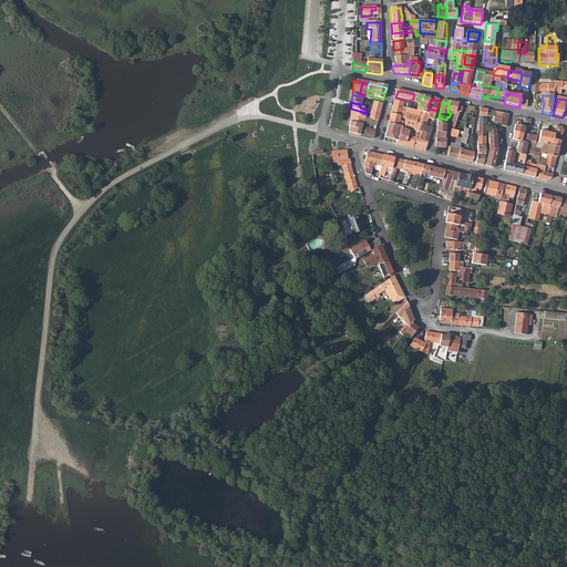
[(373,103),(371,114),(379,115),(382,105),(373,103)]
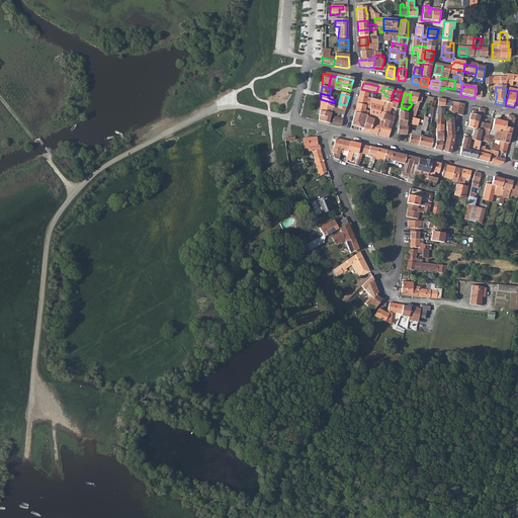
[(416,104),(418,96),(413,95),(411,94),(409,102),(412,103),(416,104)]
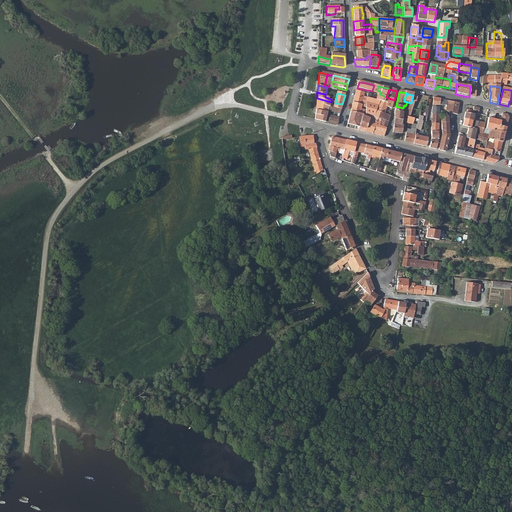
[(394,100),(386,97),(382,95),(380,102),(386,104),(392,106),(394,100)]
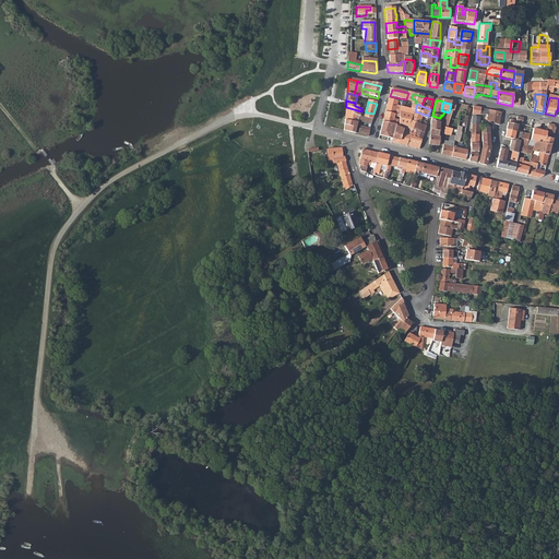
[(396,108),(388,106),(385,113),(394,115),(394,117),(400,118),(400,115),(402,107),(396,106),(396,108)]
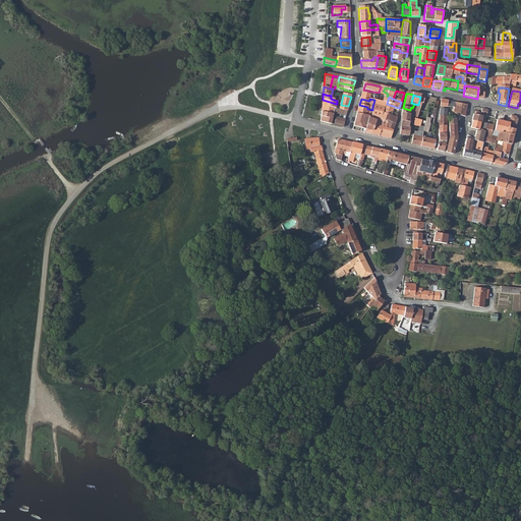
[(323,100),(321,113),(327,114),(328,113),(330,114),(331,109),(329,108),(330,102),(323,100)]
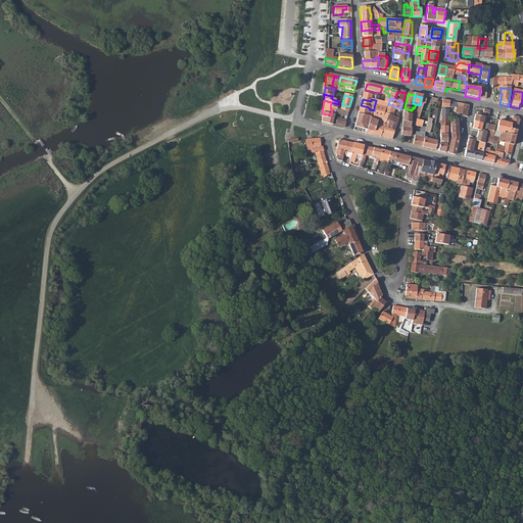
[(394,106),(388,104),(381,102),(380,109),(386,110),(387,110),(393,112),(394,110),(394,106)]
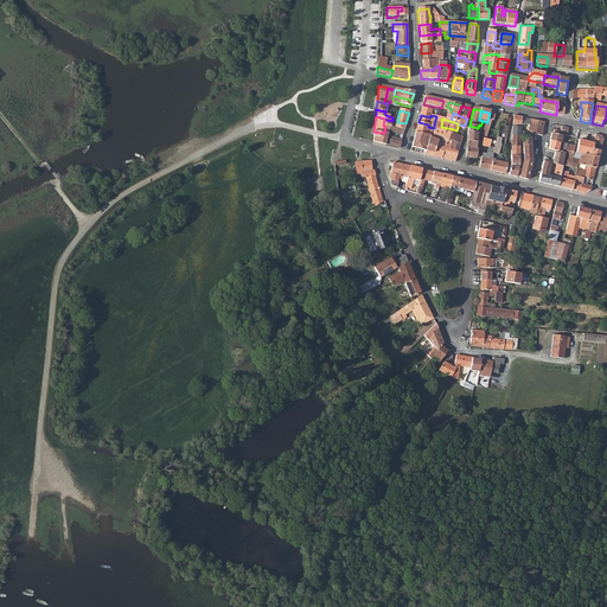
[(493,123),(494,121),(491,123),(489,132),(498,133),(499,125),(493,123)]
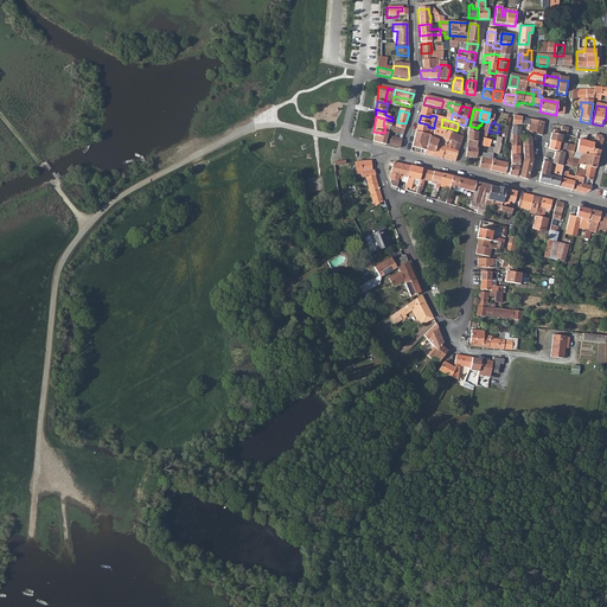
[(395,129),(404,132),(406,123),(397,122),(395,129)]
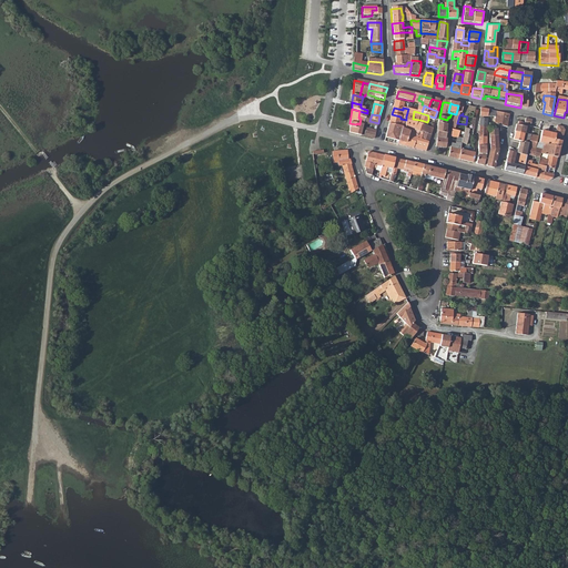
[(457,123),(459,115),(456,118),(454,119),(450,129),(456,130),(457,123)]
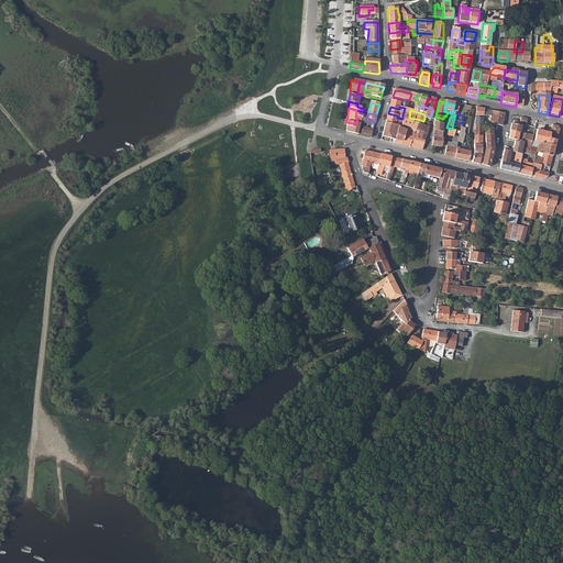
[(407,129),(409,118),(403,116),(403,119),(397,118),(397,121),(401,122),(400,127),(396,141),(398,142),(397,145),(410,148),(415,132),(407,129)]
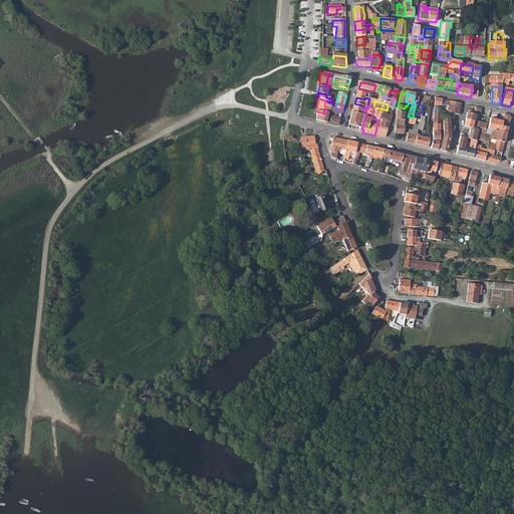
[(379,108),(373,107),(371,117),(378,120),(383,122),(384,120),(386,114),(387,111),(387,110),(380,108),(379,108)]
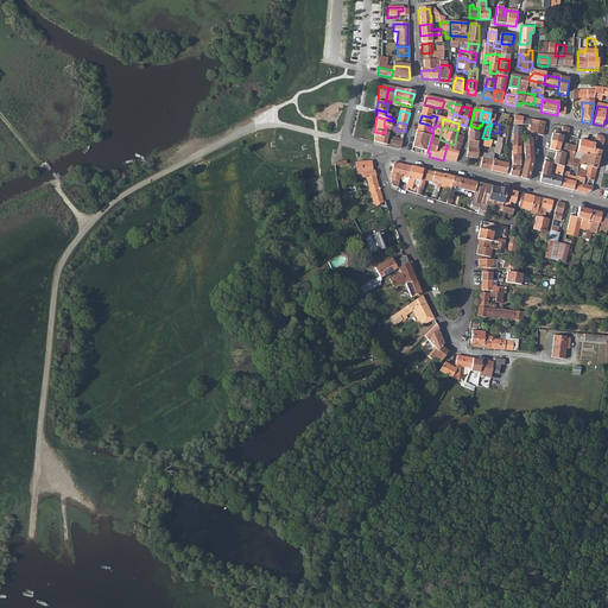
[(542,138),(543,128),(534,127),(534,130),(530,130),(529,135),(542,138)]
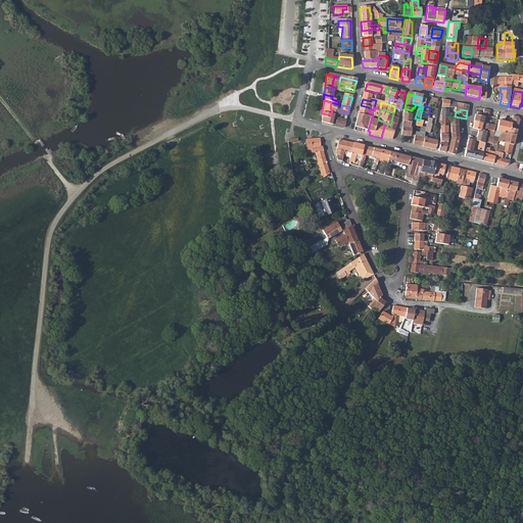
[(360,110),(355,128),(364,130),(368,116),(369,112),(360,110)]
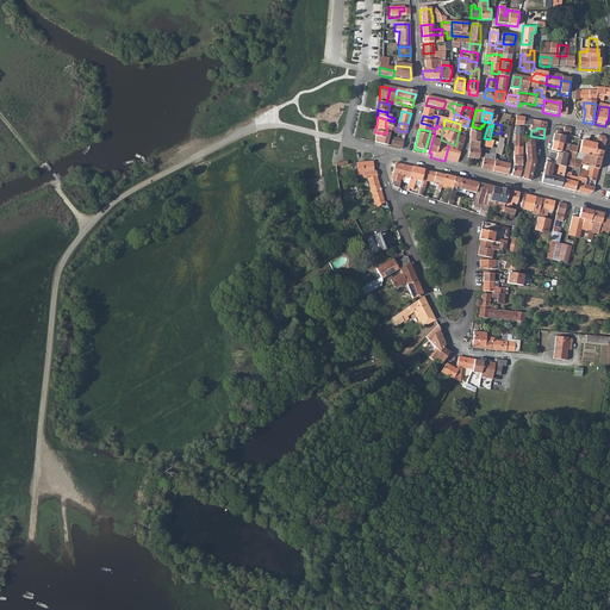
[(568,137),(570,131),(562,129),(561,138),(553,136),(552,144),(561,147),(562,143),(565,143),(566,143),(567,137),(568,137)]
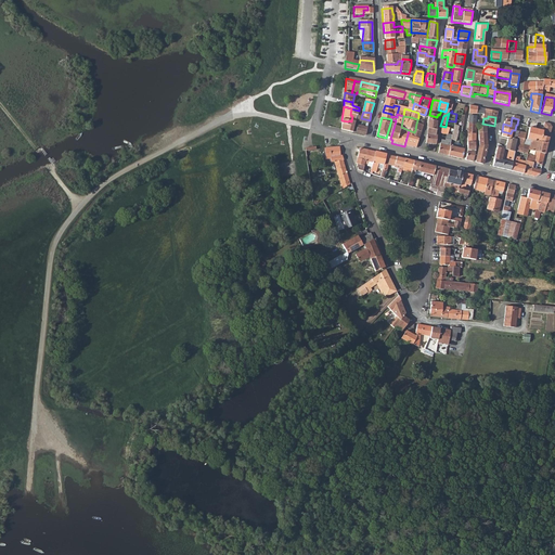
[(347,127),(346,132),(353,134),(355,128),(355,126),(356,123),(348,121),(341,120),(341,126),(347,127)]
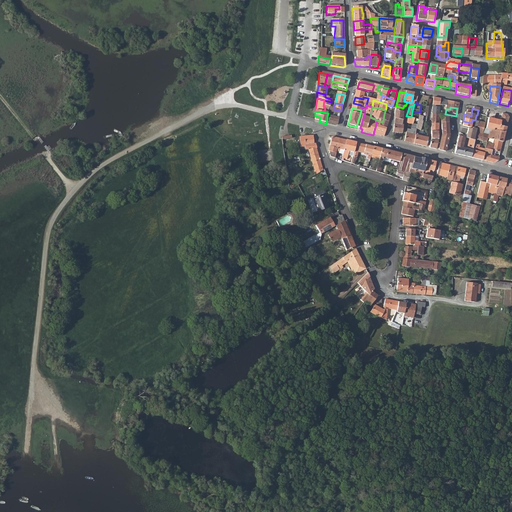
[(402,113),(395,111),(394,119),(403,121),(403,115),(403,114),(402,113)]
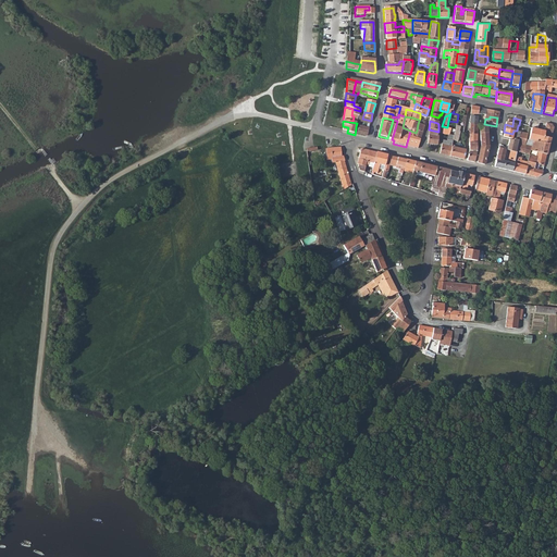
[(463,134),(465,124),(457,123),(456,132),(460,133),(463,134)]
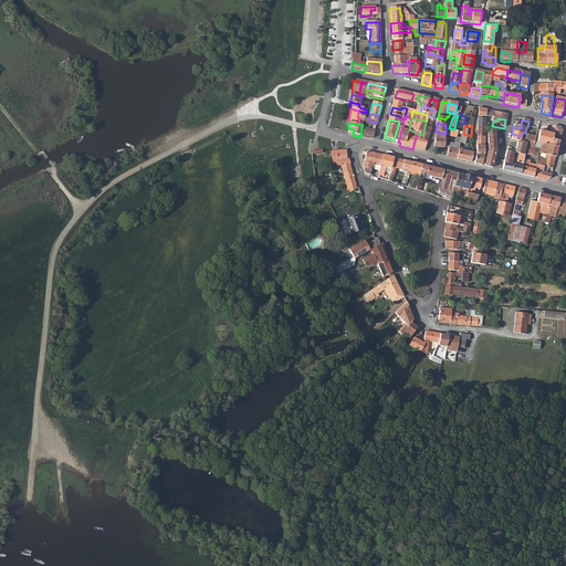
[(562,128),(554,127),(552,136),(538,133),(535,144),(537,145),(548,147),(551,140),(559,143),(563,132),(562,128)]
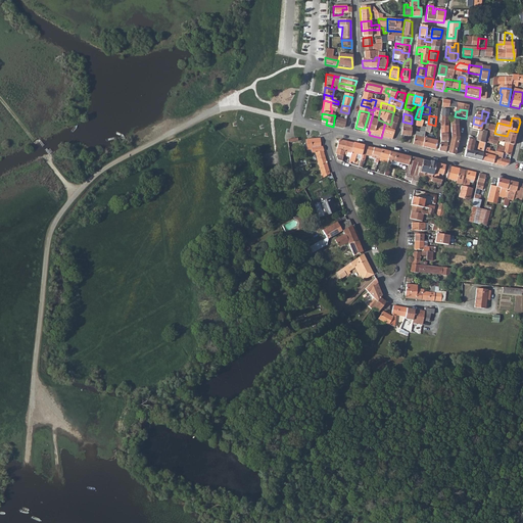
[(460,123),(460,119),(453,119),(449,119),(450,127),(458,127),(457,123),(460,123)]
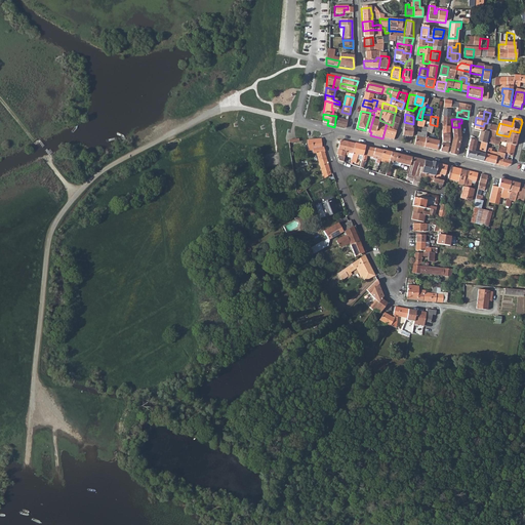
[(335,121),(334,127),(346,129),(348,122),(338,120),(338,122),(335,121)]
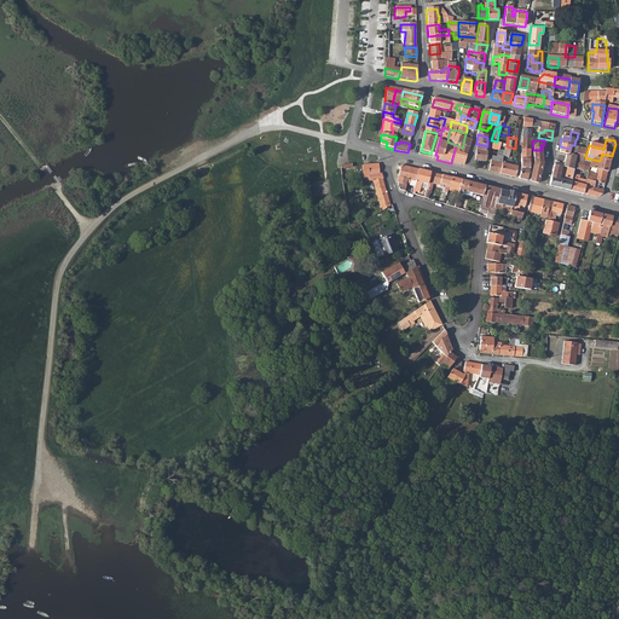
[(487,146),(476,144),(475,161),(487,163),(489,152),(487,152),(487,146)]
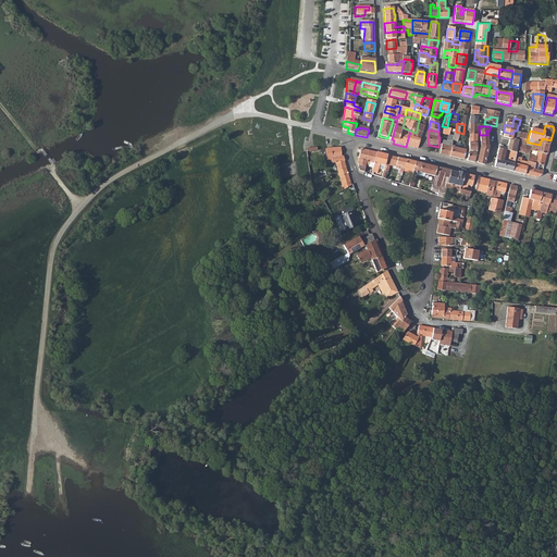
[(416,133),(410,131),(406,147),(418,150),(420,141),(415,139),(416,133)]
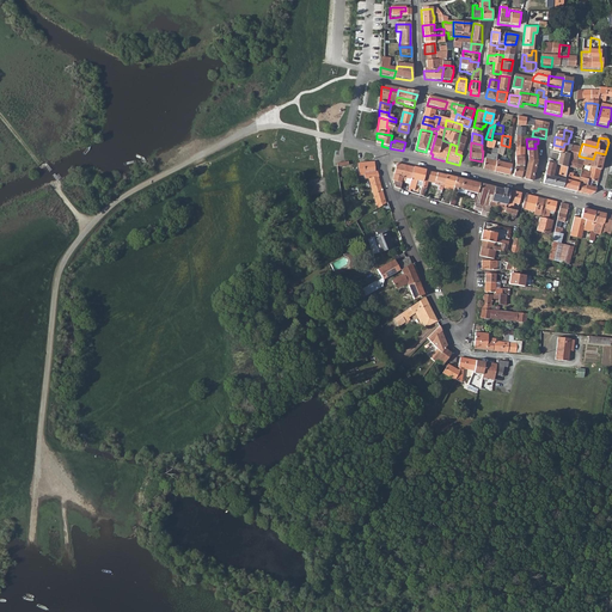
[(562,150),(563,147),(554,145),(552,153),(561,155),(562,150)]
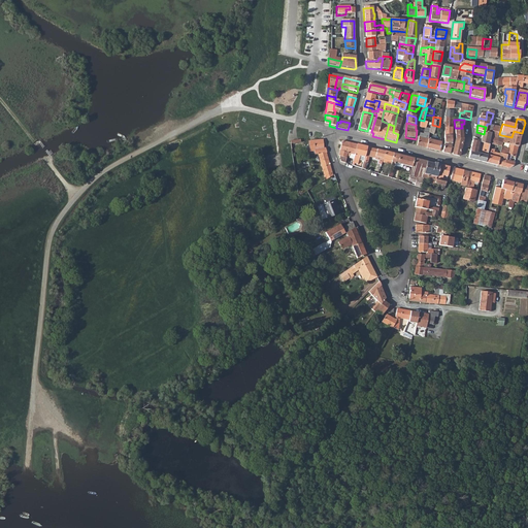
[(518,147),(522,133),(514,131),(512,137),(501,135),(501,137),(502,137),(502,140),(497,139),(498,138),(496,137),(498,129),(492,128),(491,135),(488,145),(494,147),(499,149),(500,143),(506,145),(509,145),(518,147)]
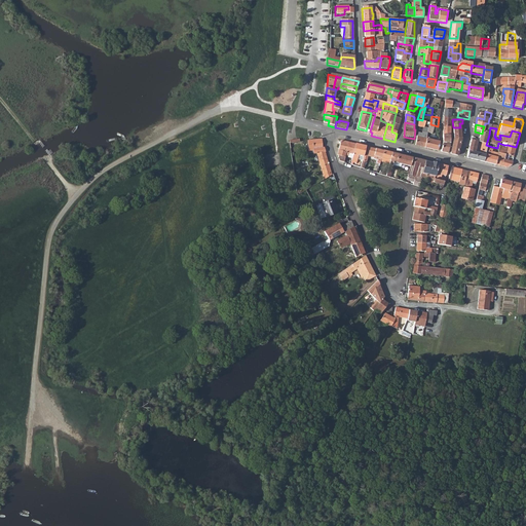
[(416,147),(425,149),(427,138),(427,137),(428,134),(428,129),(425,128),(424,128),(422,135),(419,134),(416,147)]
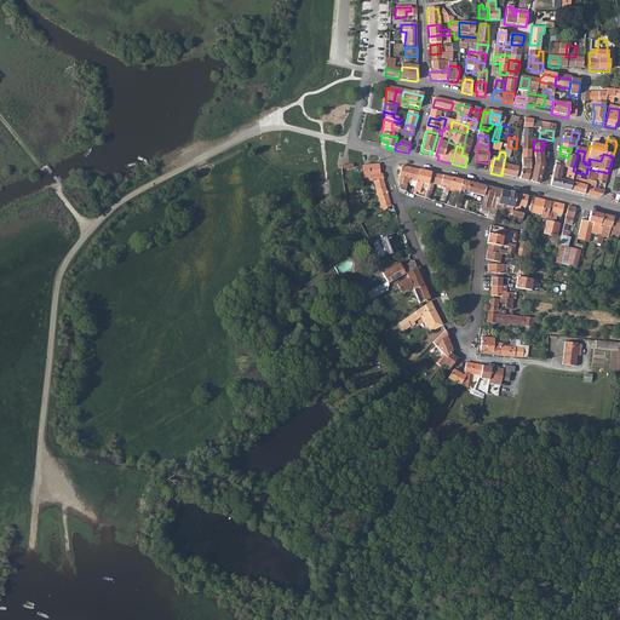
[(573,171),(577,159),(570,158),(569,159),(566,158),(563,167),(560,166),(560,168),(563,168),(573,171)]
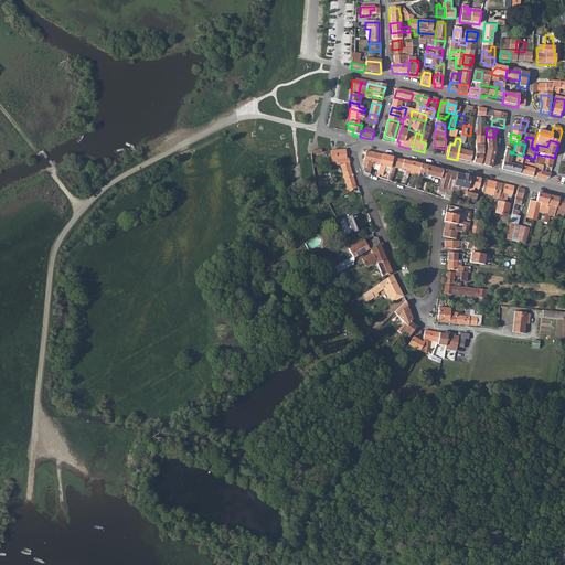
[(471,153),(470,153),(467,153),(467,150),(459,148),(457,160),(469,163),(471,153)]
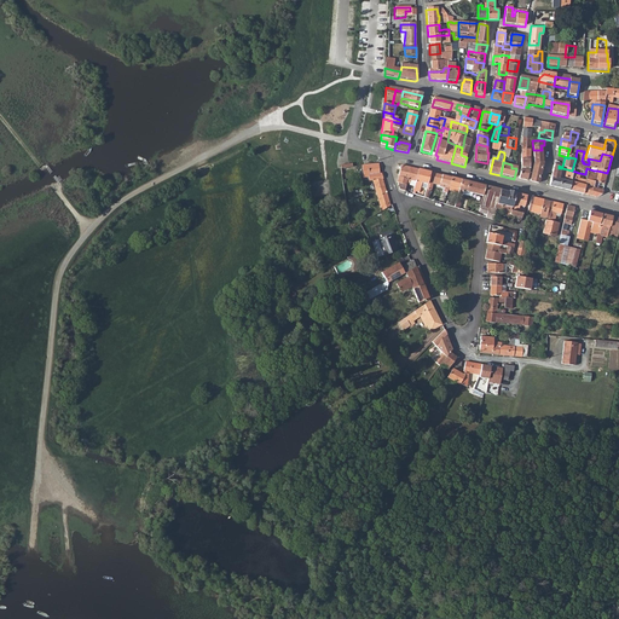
[(537,185),(542,165),(533,165),(530,183),(537,185)]
